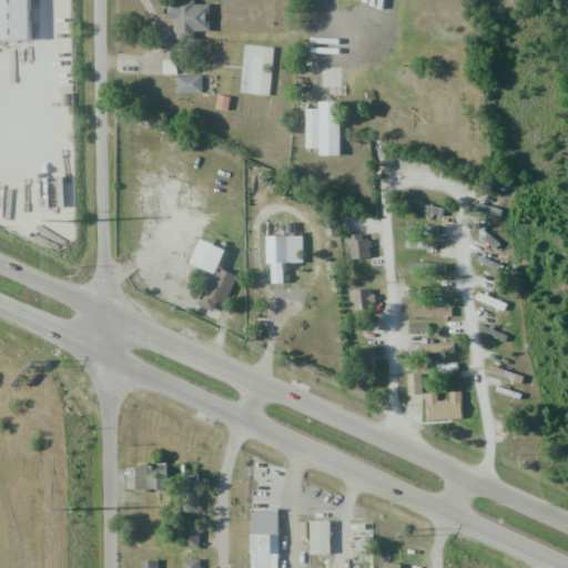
[(2,47),(2,0),(37,0),(37,48),(2,47)]
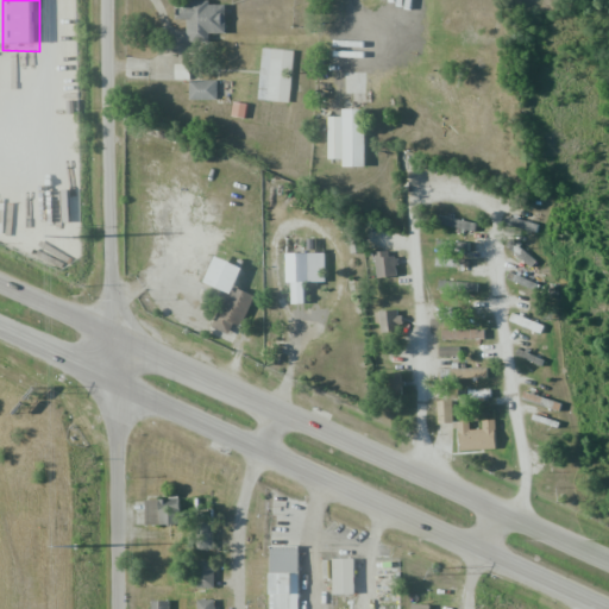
[(209,41),(209,33),(225,32),(225,1),(175,1),(176,19),(186,19),(186,42),(209,41)]
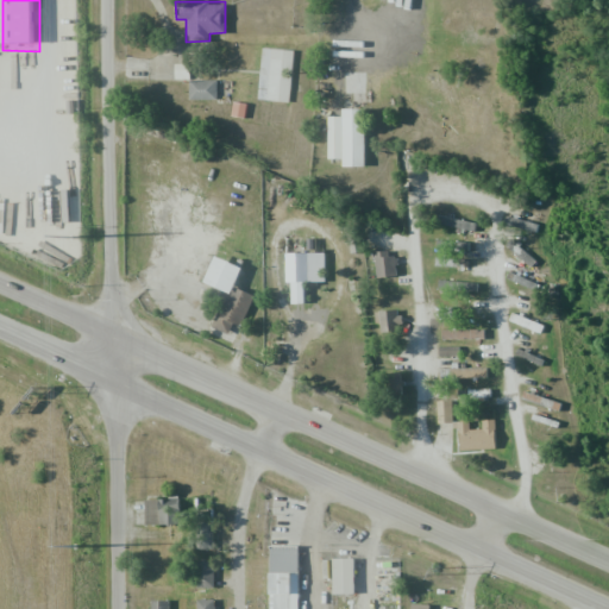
[(257,99),(289,102),(294,51),(263,48),(257,99)]
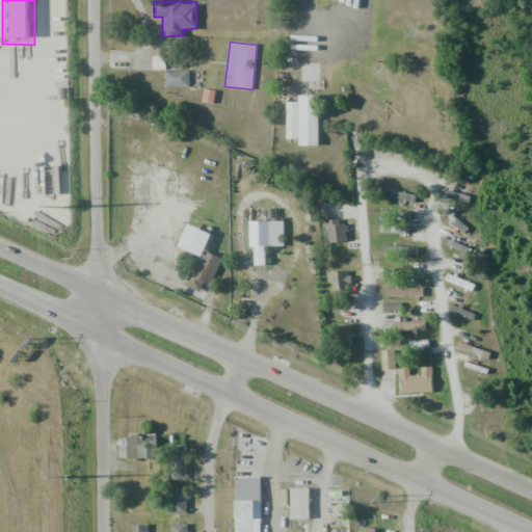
[(189,87),(189,70),(165,70),(164,86),(189,87)]
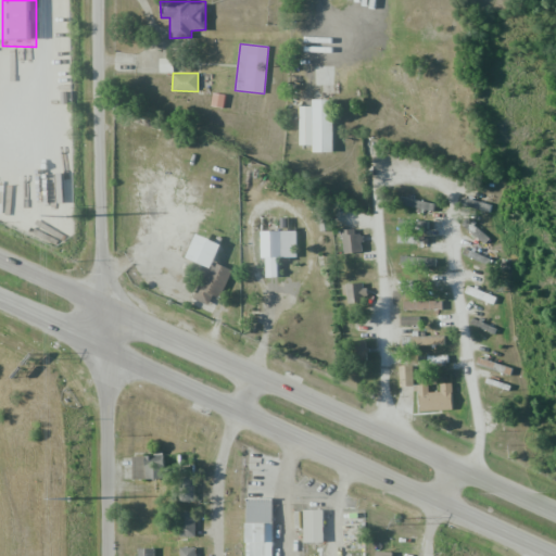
[(300,144),(313,144),(313,152),(332,151),(331,99),(313,100),(313,106),(300,106),(300,144)]
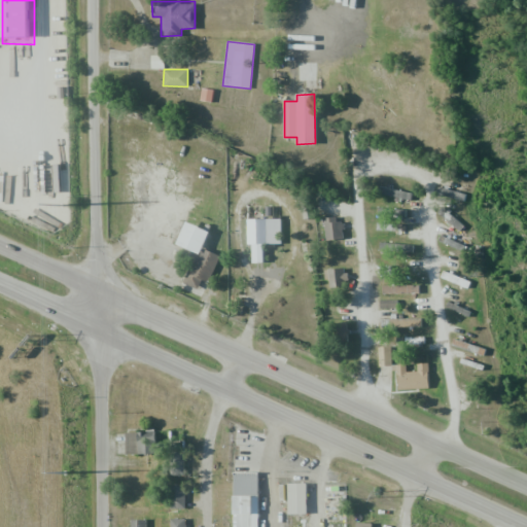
[(411,199),(412,190),(376,185),(375,195),(411,199)]
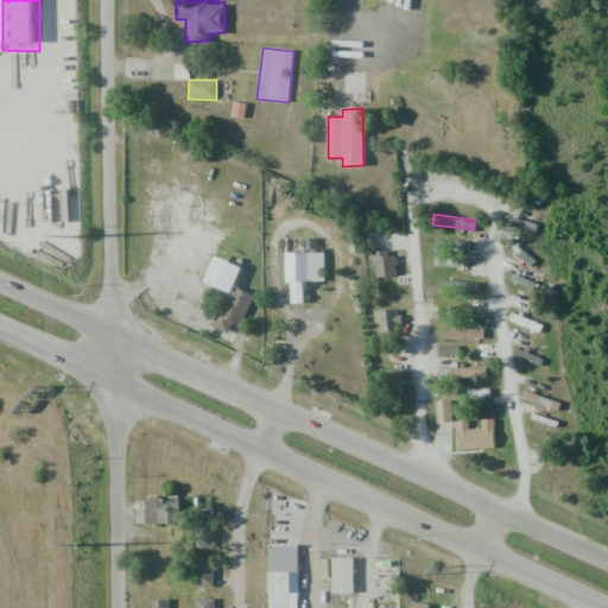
[(504,221),(533,232),(537,225),(507,214),(504,221)]
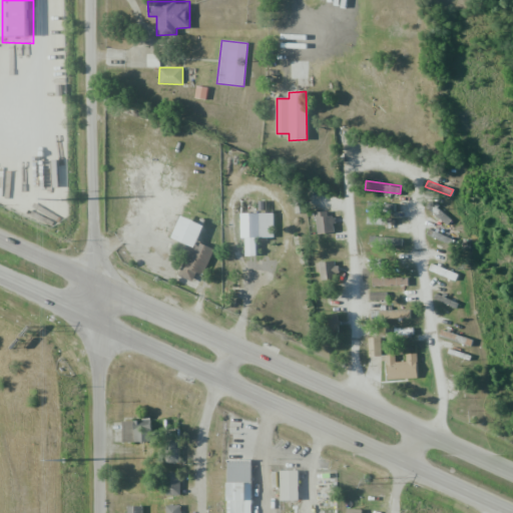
[(394,224),(394,203),(388,203),(387,214),(367,214),(367,224),(394,224)]
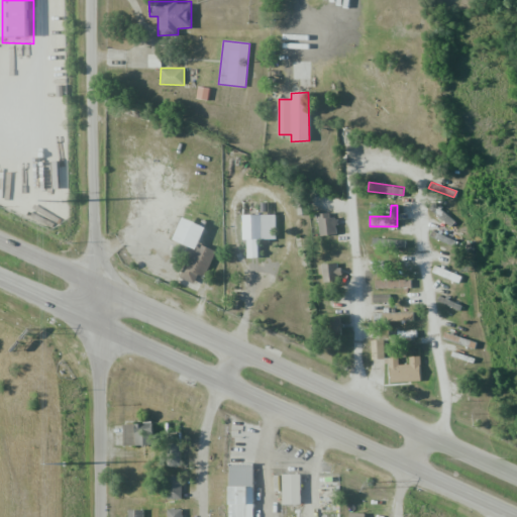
[(320,236),(336,233),(333,212),(317,214),(320,236)]
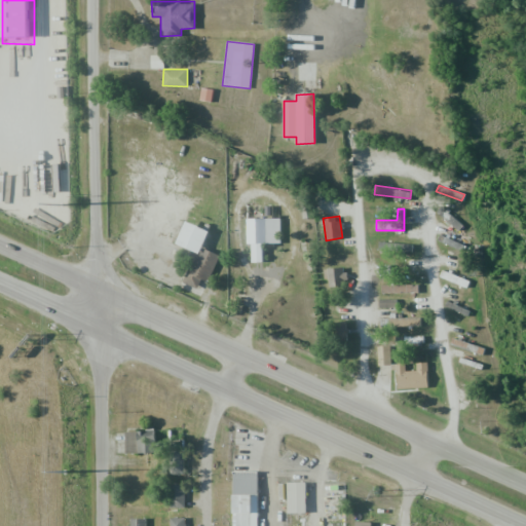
[(280,243),(280,218),(247,219),(248,245),(252,243),(252,261),(263,261),(263,243),(280,243)]
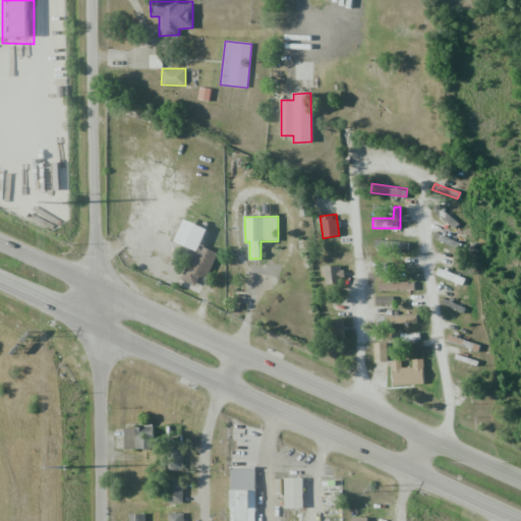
[(175,241),(193,248),(182,281),(196,285),(199,277),(207,279),(217,252),(199,246),(207,228),(183,220),(175,241)]
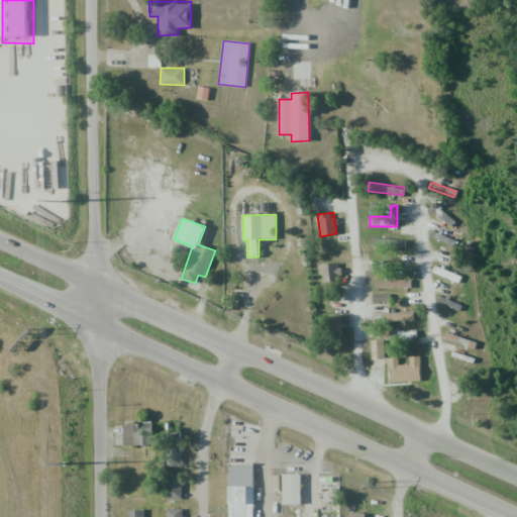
[(320,264),(320,282),(340,281),(339,263),(320,264)]
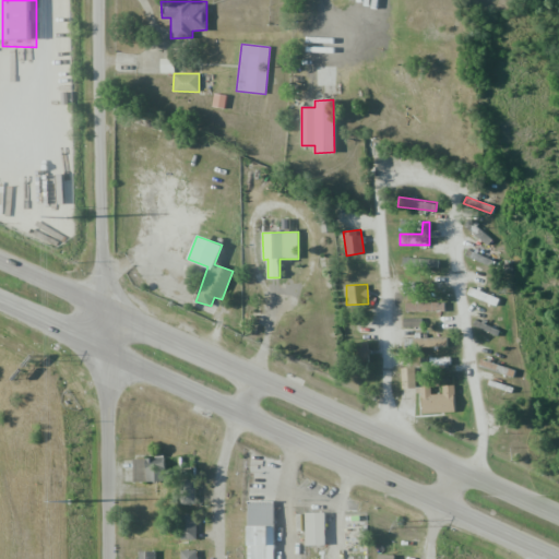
[(467,294),(496,305),(498,297),(470,287),(467,294)]
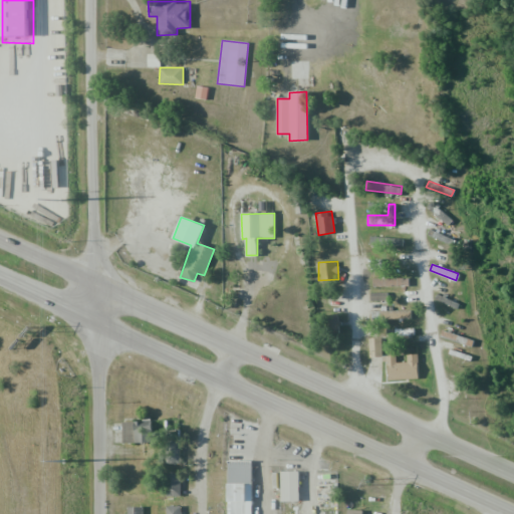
[(408,286),(408,277),(372,278),(372,286),(408,286)]
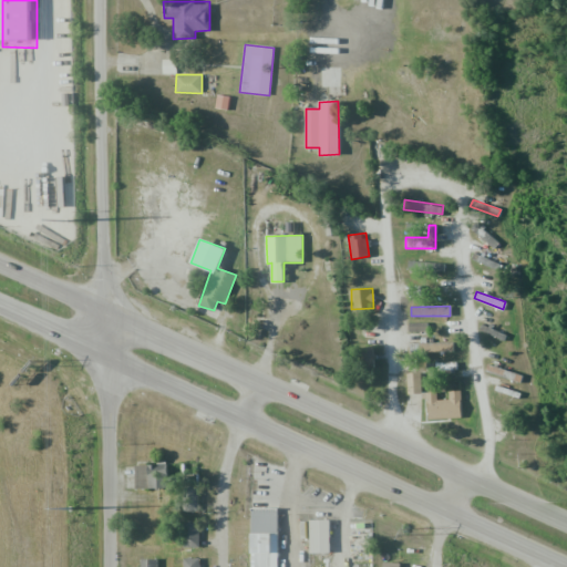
[(408,323),(409,331),(428,331),(426,322),(408,323)]
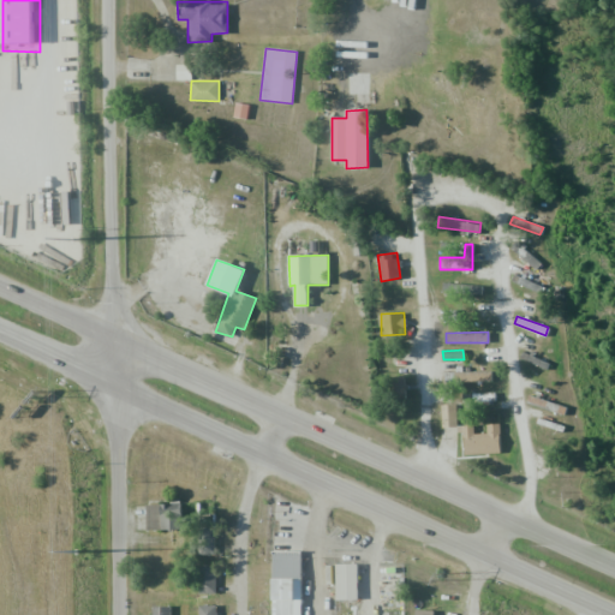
[(520,359),(545,368),(548,363),(523,353),(520,359)]
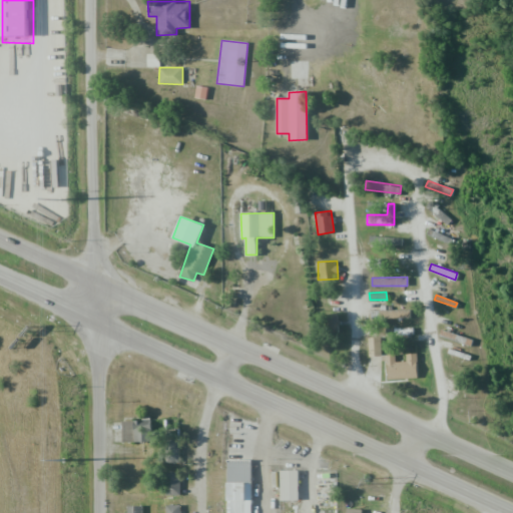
[(410,318),(409,309),(371,311),(371,319),(410,318)]
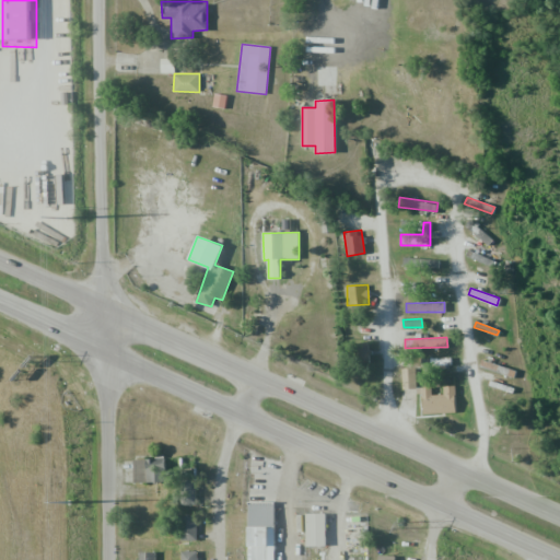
[(369,343),(358,342),(357,362),(368,362),(369,343)]
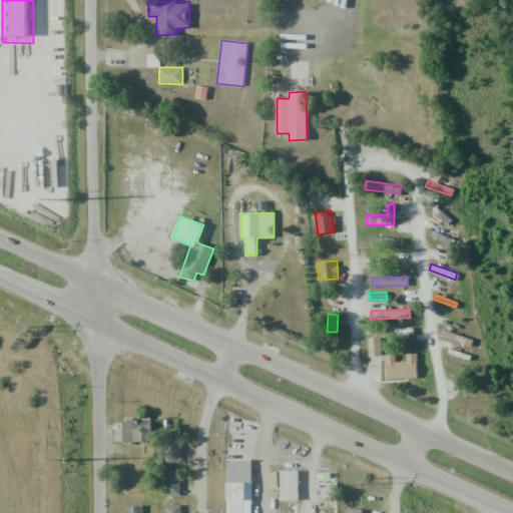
[(439,338),(462,342),(463,336),(441,331),(439,338)]
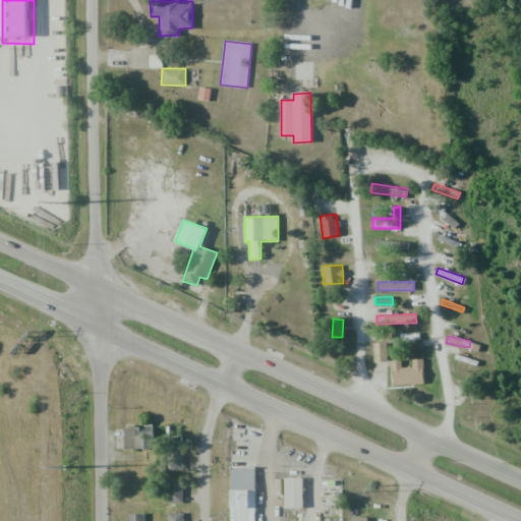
[(124,449),(154,448),(154,426),(123,427),(124,449)]
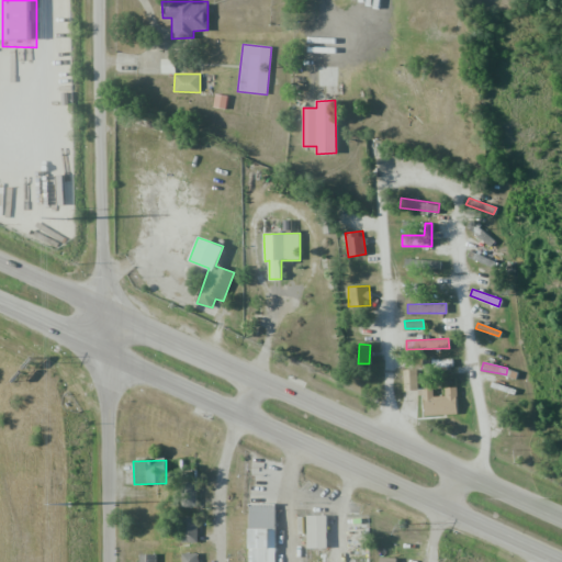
[(198,506),(197,481),(180,482),(181,506),(198,506)]
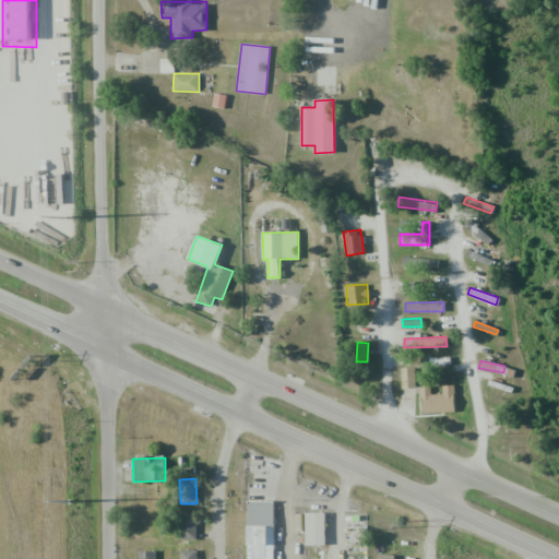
[(273,558),(274,501),(249,501),(248,558),(273,558)]
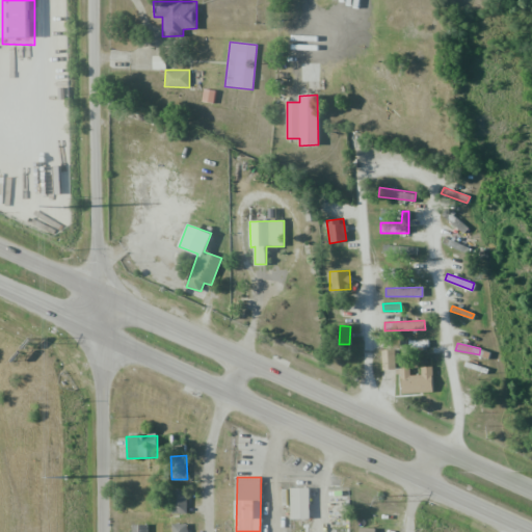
[(173,513),(187,512),(186,487),(173,487),(173,513)]
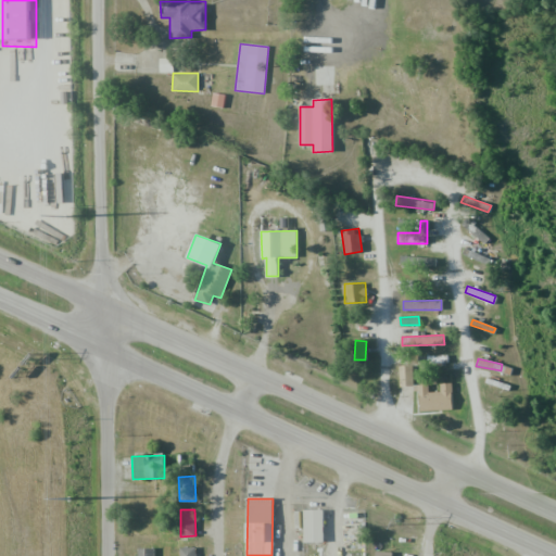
[(304,542),(324,542),(324,510),(303,510),(304,542)]
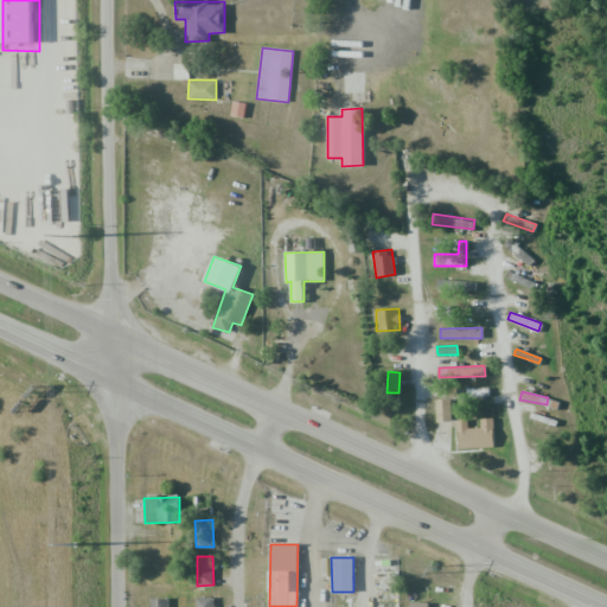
[(213,606),(213,596),(197,596),(196,606),(213,606)]
